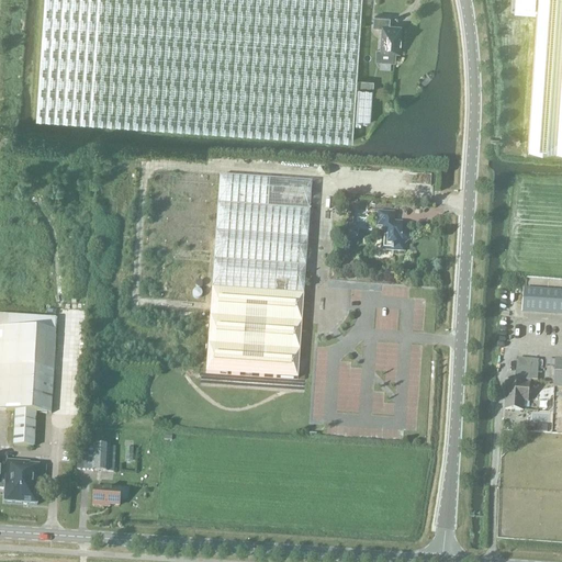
[(44,0),(36,122),(352,143),(361,0),(44,0)]
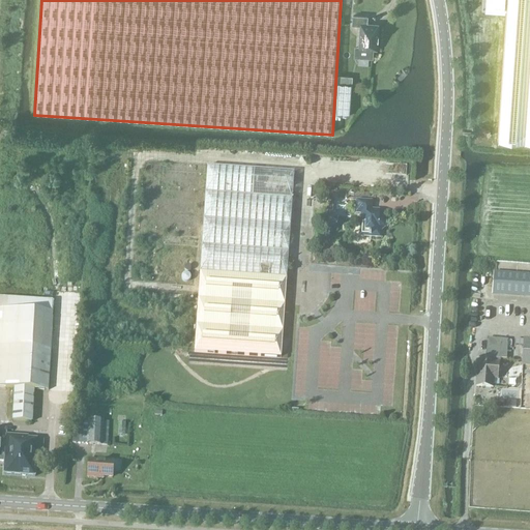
[(490,0),(490,11),(504,11),(504,0),(490,0)]
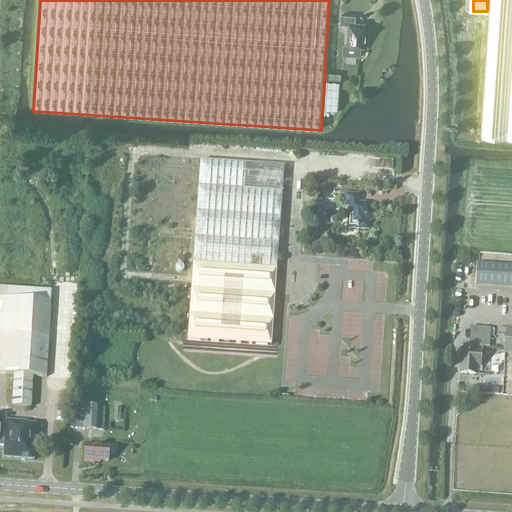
[(511,0),(489,0),(481,136),(511,138),(511,0)]
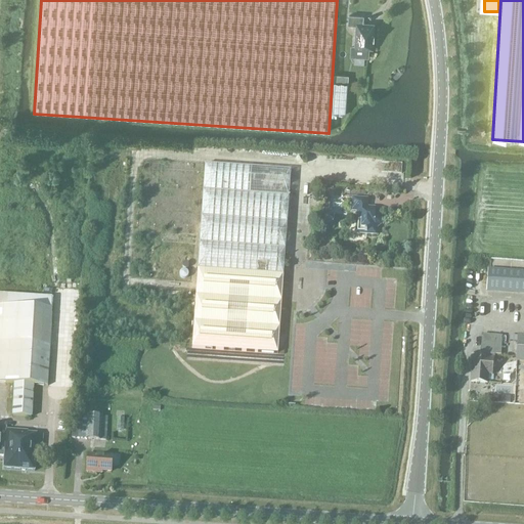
[(349,15),(348,25),(356,25),(354,47),(352,47),(351,57),(369,58),(369,49),(372,49),(373,40),(374,34),(373,33),(374,25),(362,24),(363,16),(349,15)]
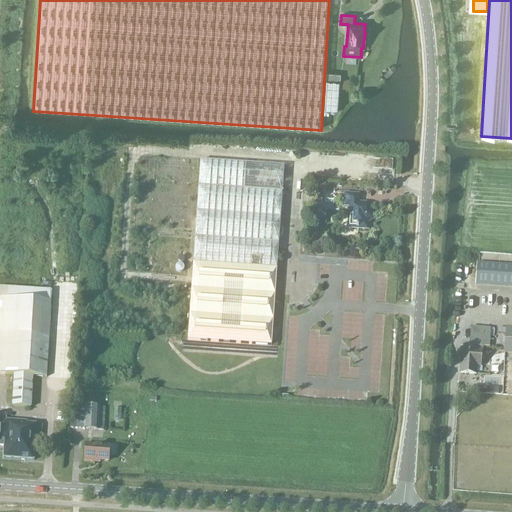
[(485,35),(484,31),(484,29),(481,25),(479,23),(477,22),(474,21),(472,21),(469,21),(466,22),(463,23),(461,24),(460,26),(458,29),(457,31),(457,35),(457,38),(458,40),(459,42),(461,45),(463,46),(465,47),(468,48),(470,49),(473,48),(476,48),(479,46),(481,45),(482,42),(484,40),(484,38),(485,35)]
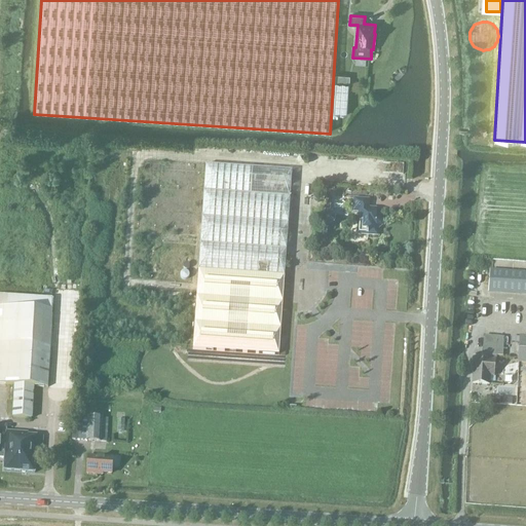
[(333,114),(333,118),(338,118),(338,114),(346,115),(348,84),(335,83),(333,114)]
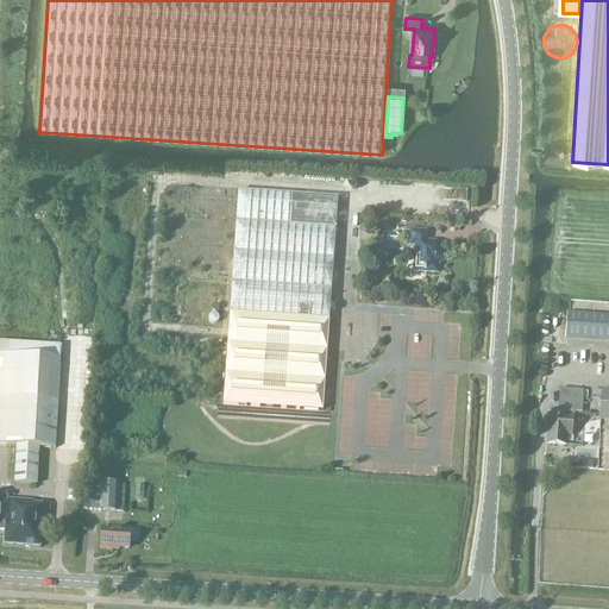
[(334,198),(234,190),(219,405),(322,413),(330,321),(326,320),(334,198)]
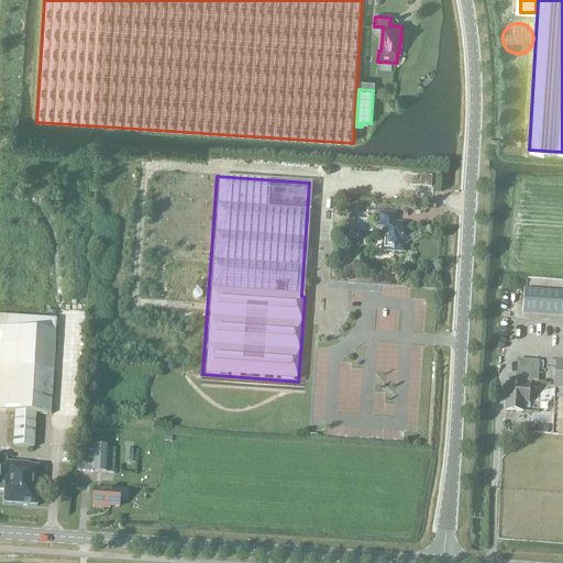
[(409,242),(409,236),(406,232),(401,232),(403,224),(394,223),(395,214),(378,213),(378,225),(383,227),(383,240),(384,240),(384,251),(394,251),(394,252),(400,253),(401,253),(403,252),(404,251),(404,250),(404,246),(409,242)]
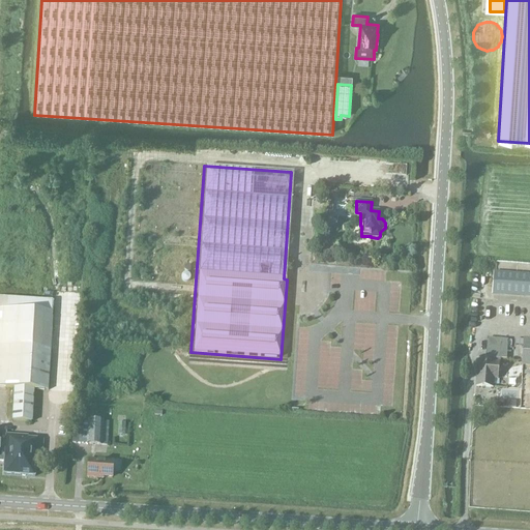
[(493,294),(529,296),(529,275),(494,273),(493,294)]
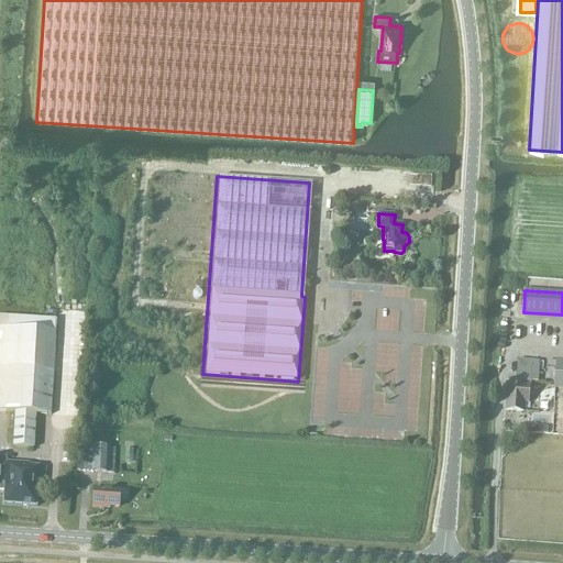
[(0,411),(15,412),(36,414),(51,415),(56,332),(57,321),(0,317),(0,411)]
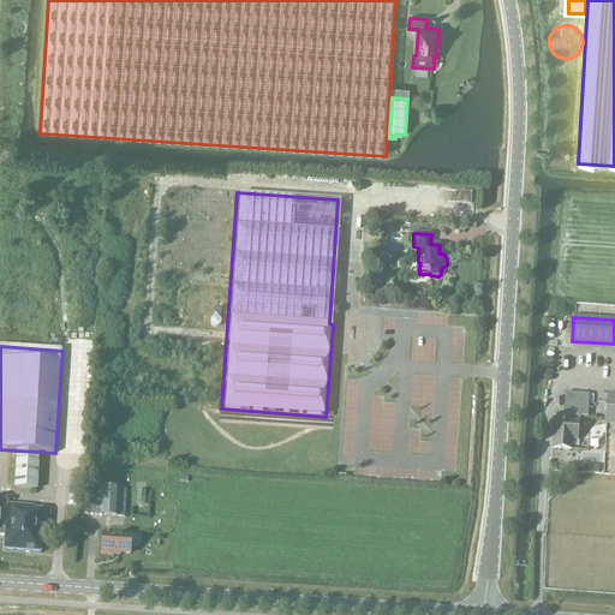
[(565,394),(563,415),(562,418),(580,419),(587,419),(589,395),(565,394)]
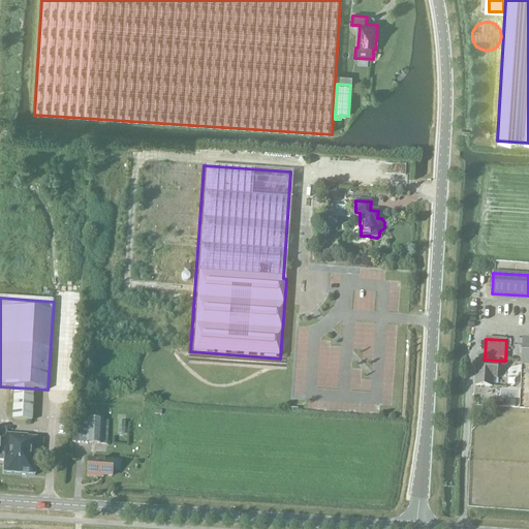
[(484,360),(485,356),(478,355),(478,361),(476,361),(475,386),(492,387),(493,378),(497,379),(498,362),(499,362),(499,361),(484,360)]
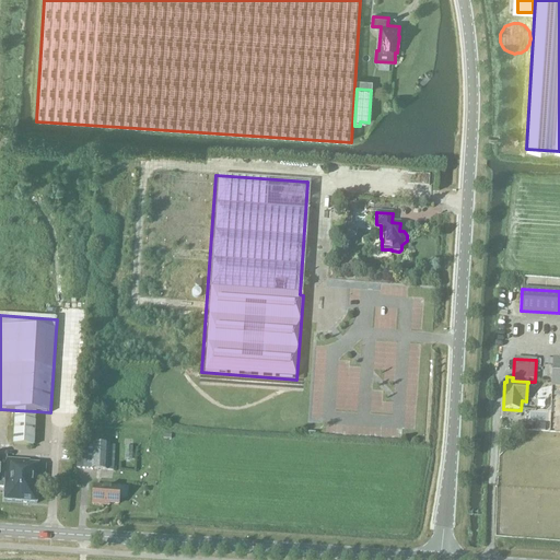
[(36,411),(15,410),(12,445),(34,447),(36,411)]
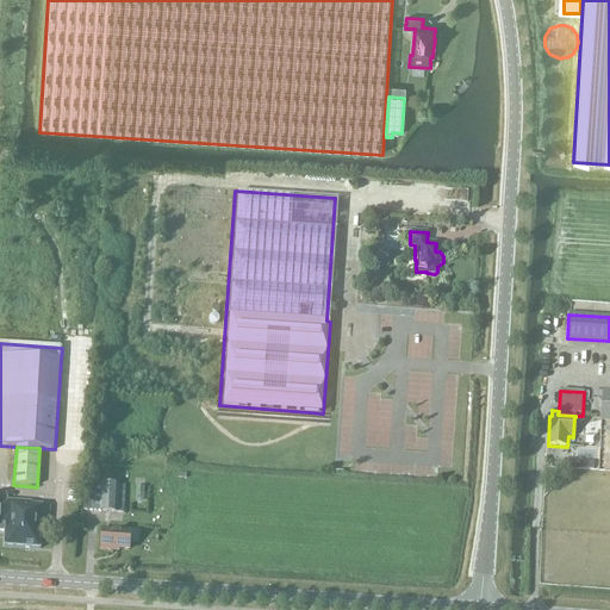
[(86,511),(123,512),(125,512),(126,487),(120,487),(120,480),(103,480),(103,489),(87,487),(86,511)]
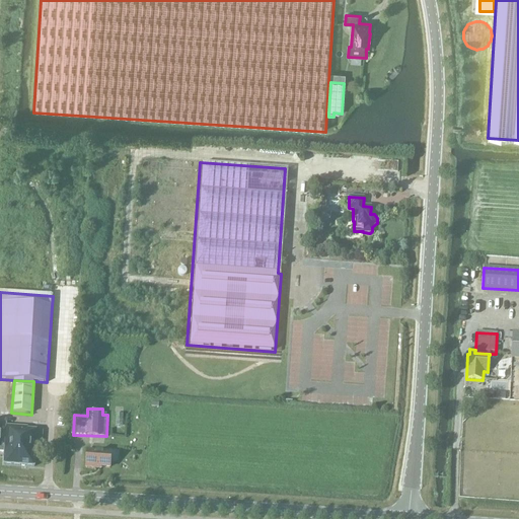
[(6,427),(4,447),(3,465),(34,467),(35,454),(41,454),(43,431),(27,430),(27,428),(6,427)]
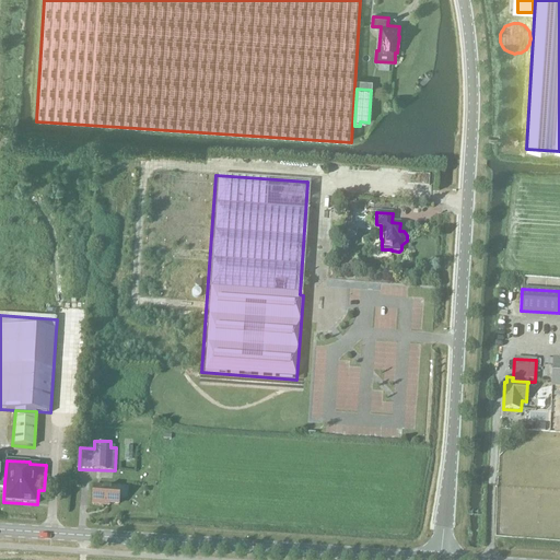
[(120,505),(121,488),(94,487),(93,506),(111,506),(111,505),(120,505)]
